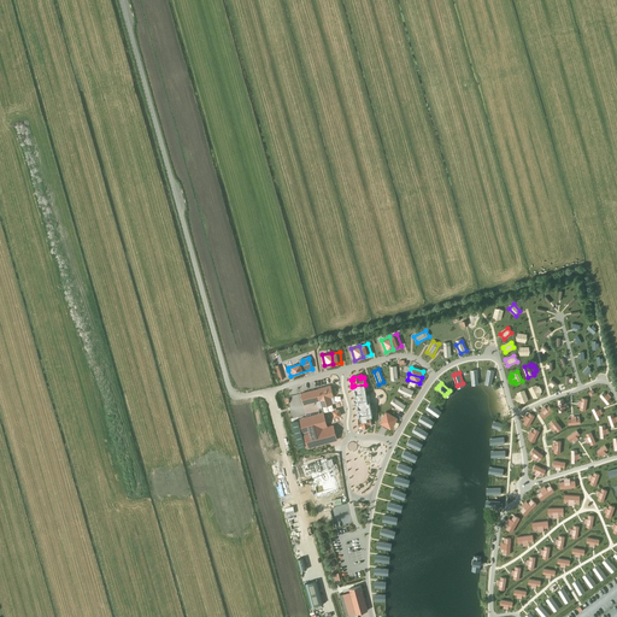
[(365,385),(354,386),(356,394),(357,398),(366,395),(365,385)]
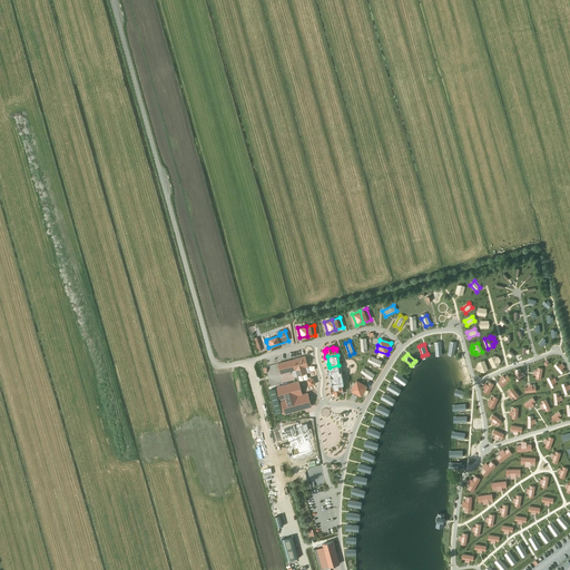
[(305,356),(278,363),(281,373),(296,370),(297,375),(307,373),(305,367),(308,366),(305,356)]
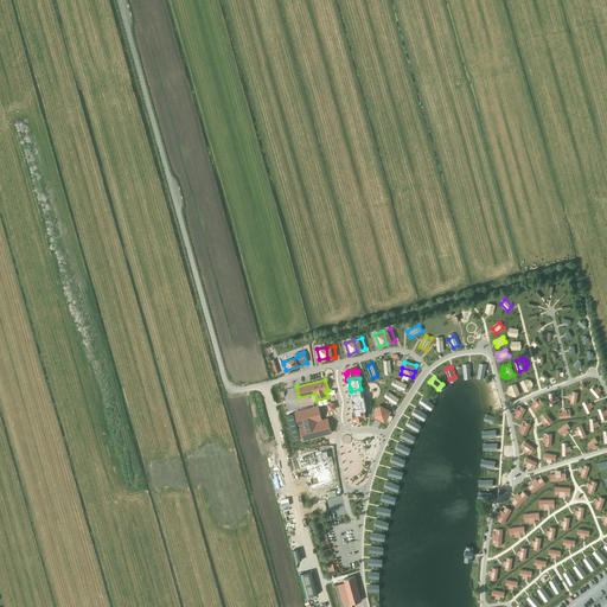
[(395,379),(391,384),(404,390),(407,385),(395,379)]
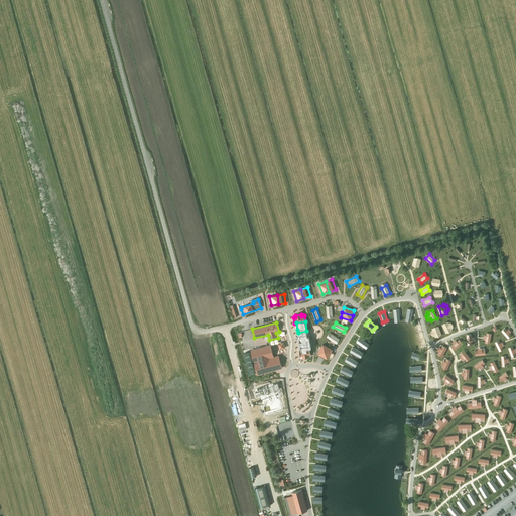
[(447,323),(442,325),(446,333),(452,331),(450,329),(454,328),(453,327),(454,327),(452,324),(450,323),(448,324),(447,323)]
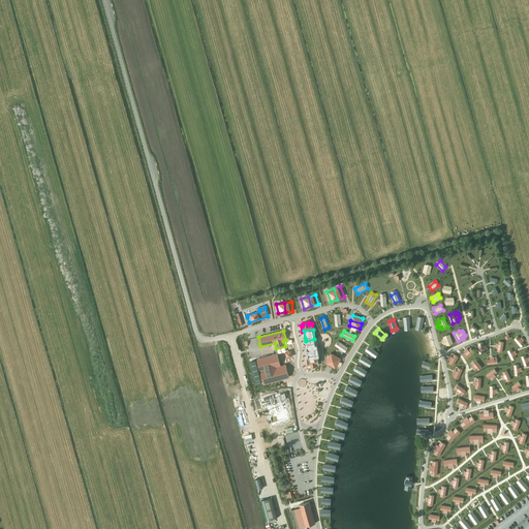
[(442,340),(441,340),(443,344),(446,343),(447,345),(453,343),(448,335),(443,337),(444,339),(442,340)]
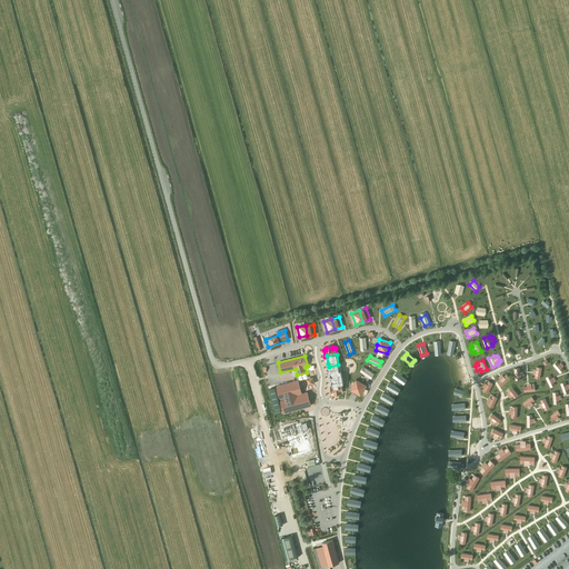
[(557,361),(553,365),(560,373),(565,370),(557,361)]
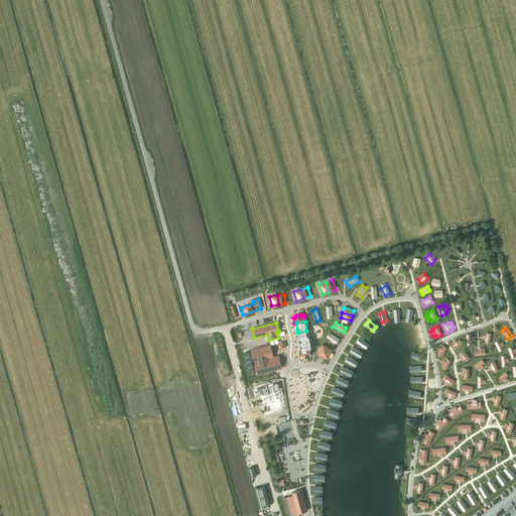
[(330,333),(327,337),(337,344),(339,340),(330,333)]
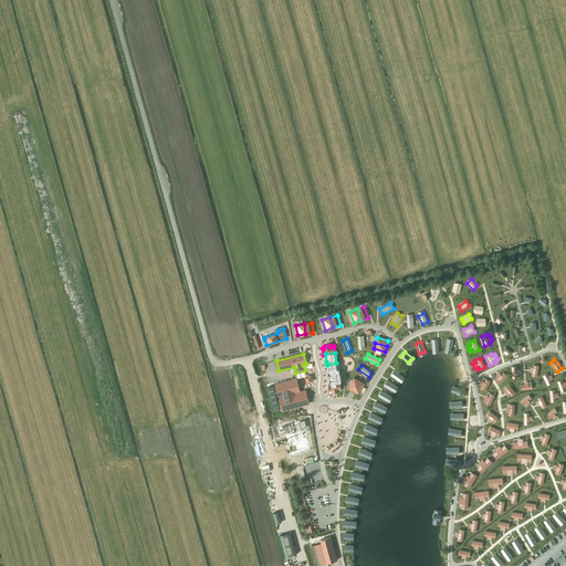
[(392,373),(390,375),(399,380),(400,378),(402,376),(395,370),(392,373)]
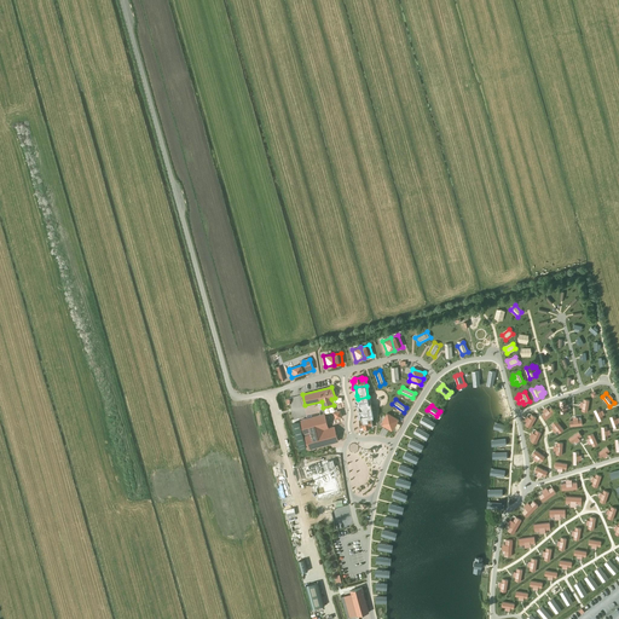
[(551,408),(542,416),(545,420),(555,411),(551,408)]
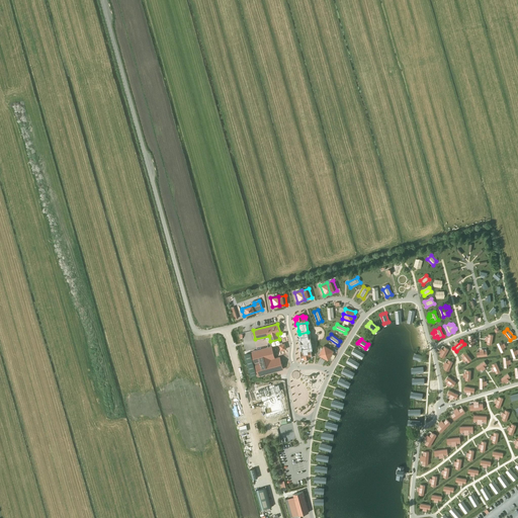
[(501,341),(497,343),(501,353),(505,351),(501,341)]
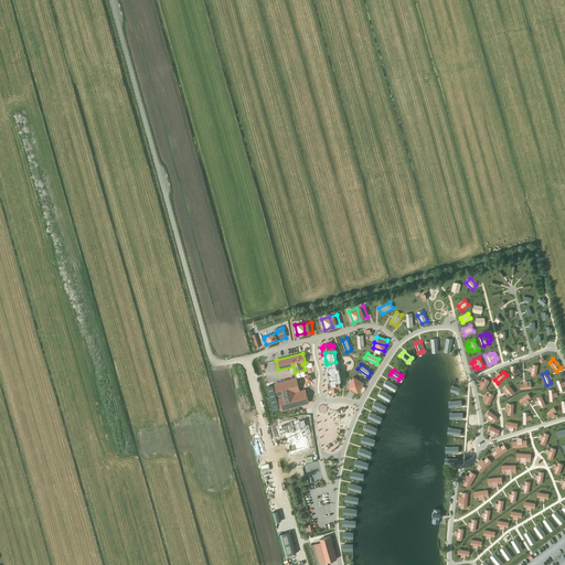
[(296,377),(275,383),(283,409),(309,403),(305,390),(300,391),(296,377)]
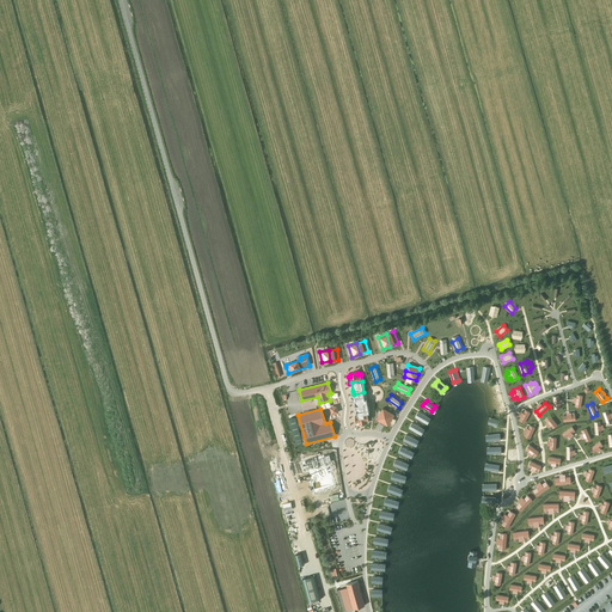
[(383,409),(377,420),(383,423),(389,411),(383,409)]
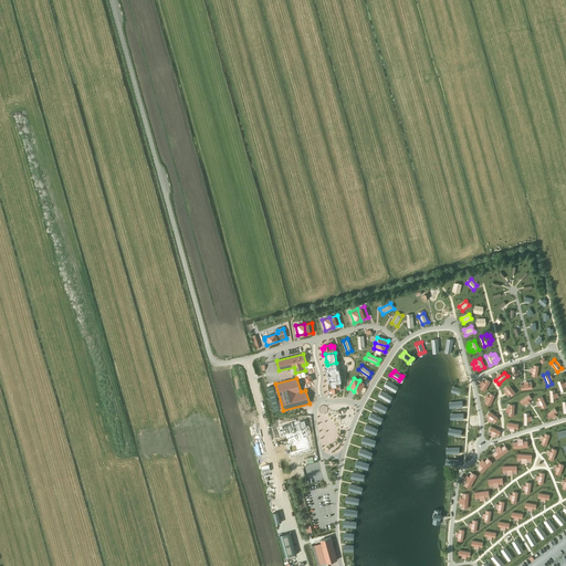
[(485,379),(481,389),(484,391),(490,381),(485,379)]
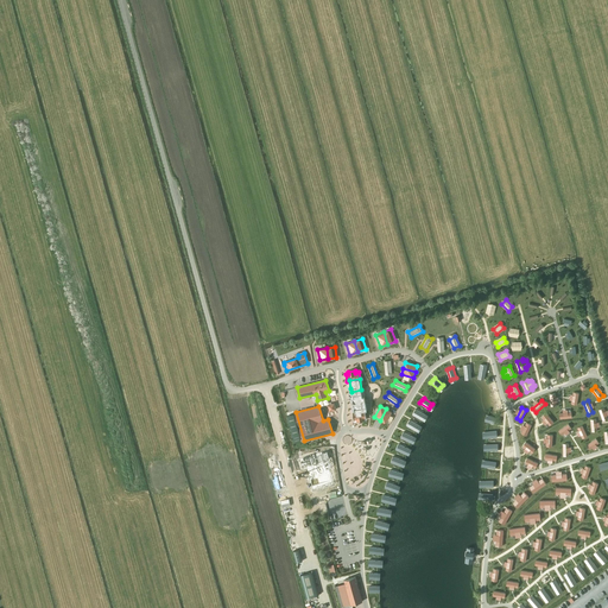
[(386,409),(380,420),(385,423),(386,423),(392,412),(386,409)]
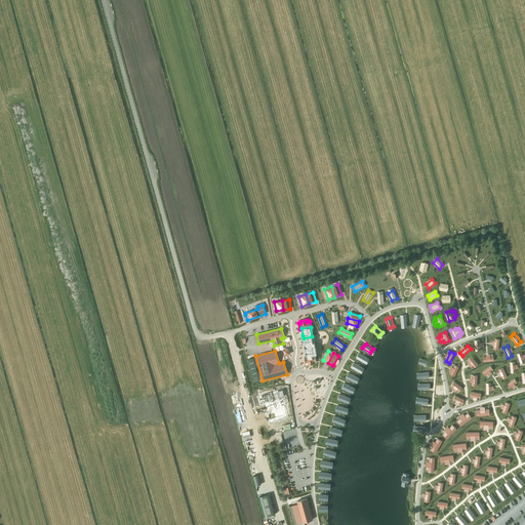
[(358,356),(356,358),(364,362),(366,360),(367,358),(359,353),(358,356)]
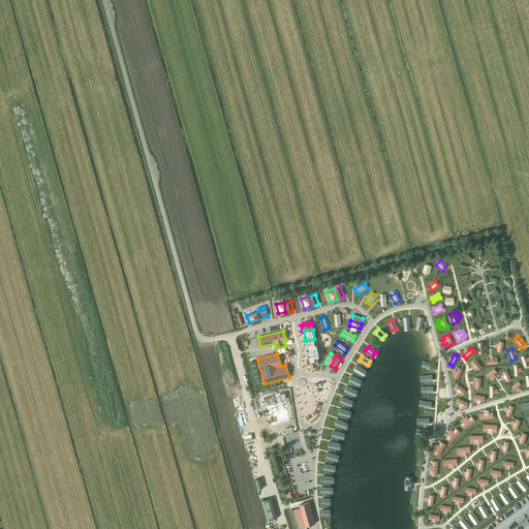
[(309,359),(307,360),(308,366),(311,365),(311,367),(317,366),(316,364),(319,364),(318,358),(309,359)]
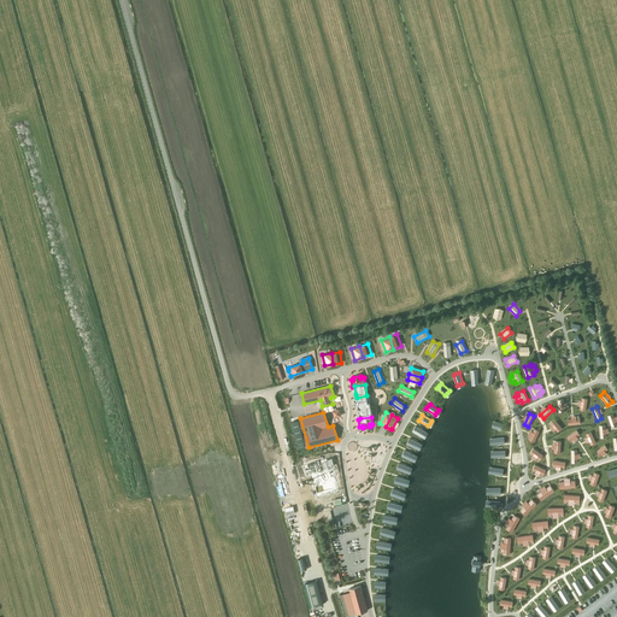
[(554,419),(550,422),(558,432),(562,428),(554,419)]
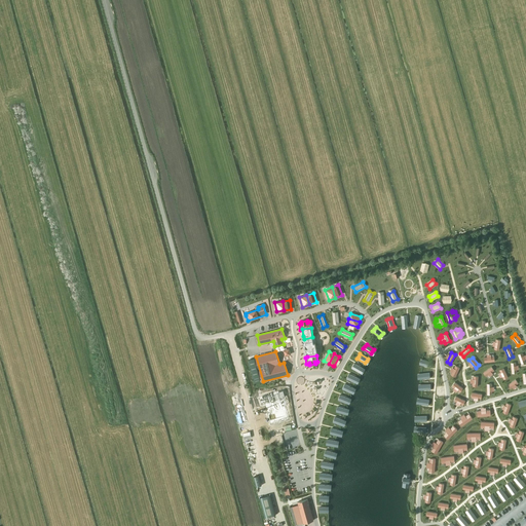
[(255,359),(249,360),(255,382),(261,381),(255,359)]
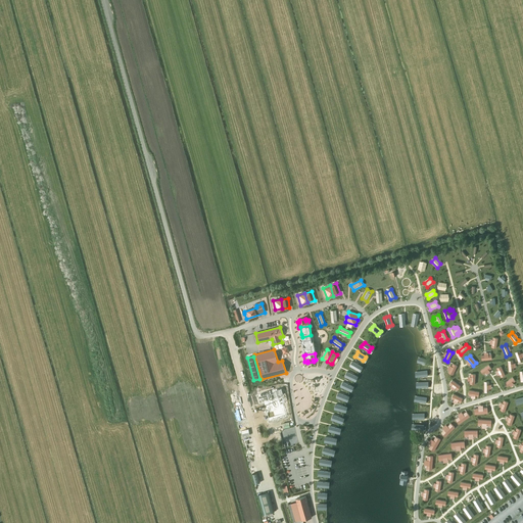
[(351,364),(349,366),(358,371),(359,368),(361,366),(352,361),(351,364)]
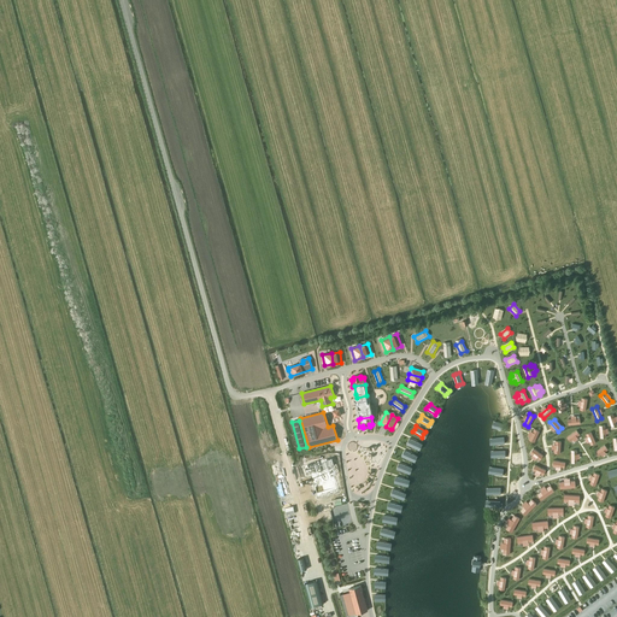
[(529,440),(534,442),(539,432),(534,429),(529,440)]
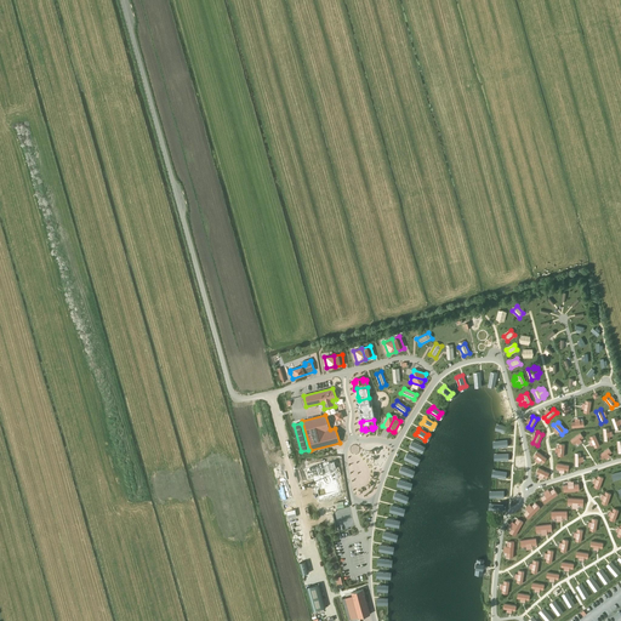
[(580,433),(570,440),(574,444),(584,438),(580,433)]
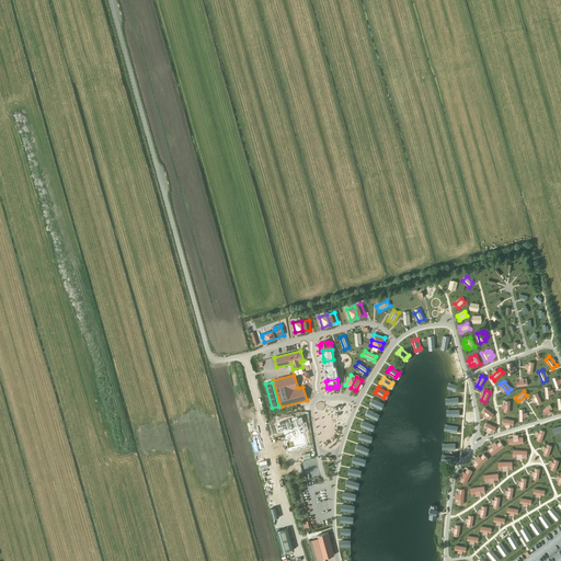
[(537,392),(533,395),(537,404),(541,402),(537,392)]
